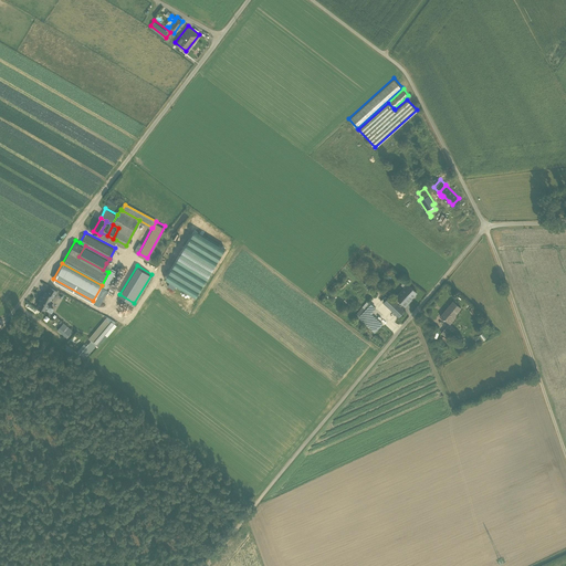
[(115,270),(111,268),(108,272),(102,285),(105,287),(115,270)]
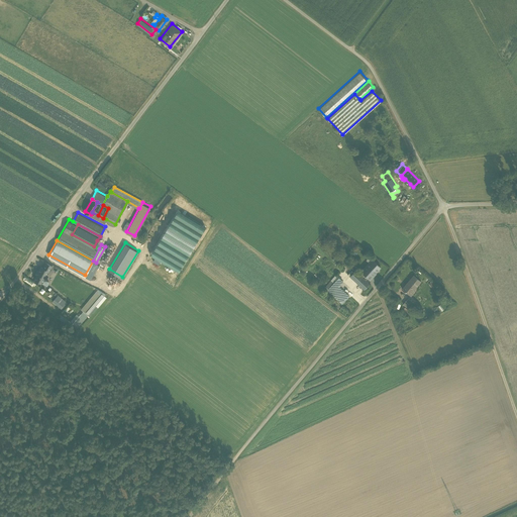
[(372,257),(360,270),(363,272),(369,278),(370,278),(373,274),(372,274),(380,265),(372,257)]
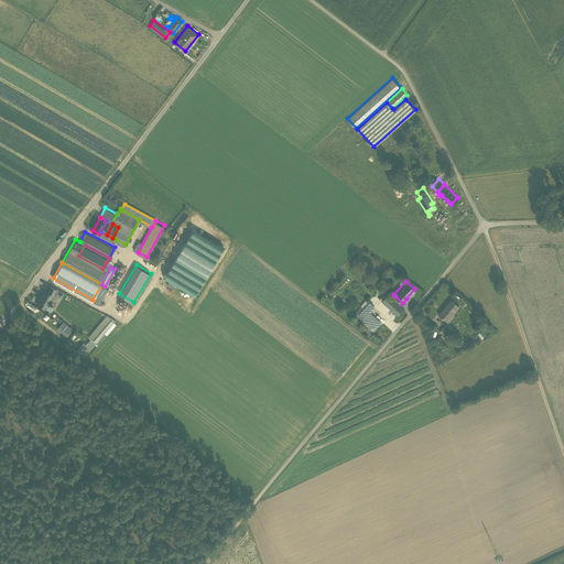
[(51,283),(46,290),(53,293),(54,294),(57,288),(51,283)]
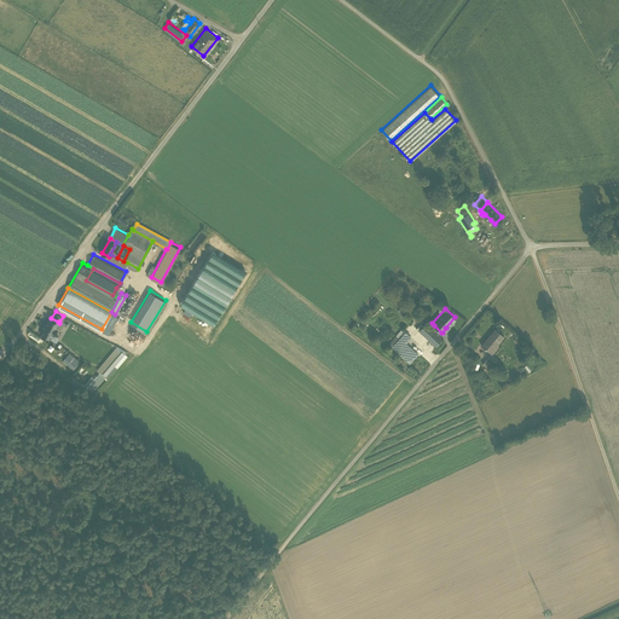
[(111,312),(102,329),(106,331),(115,314),(111,312)]
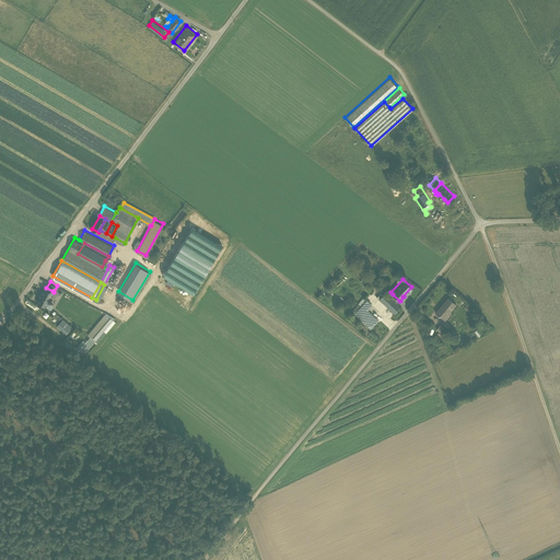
[(53,291),(46,288),(45,287),(42,291),(41,291),(38,294),(39,295),(37,300),(44,303),(46,299),(48,300),(49,301),(51,296),(50,295),(53,291)]
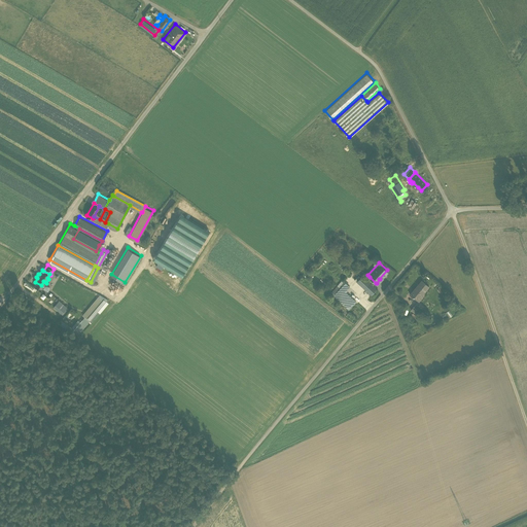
[(359,282),(363,286),(366,289),(372,283),(367,279),(362,274),(360,276),(356,280),(359,282)]
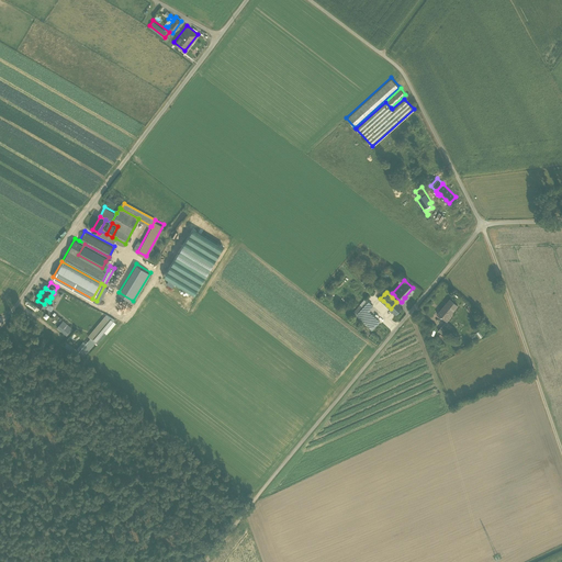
[(401,302),(394,295),(392,298),(396,302),(398,304),(401,302)]
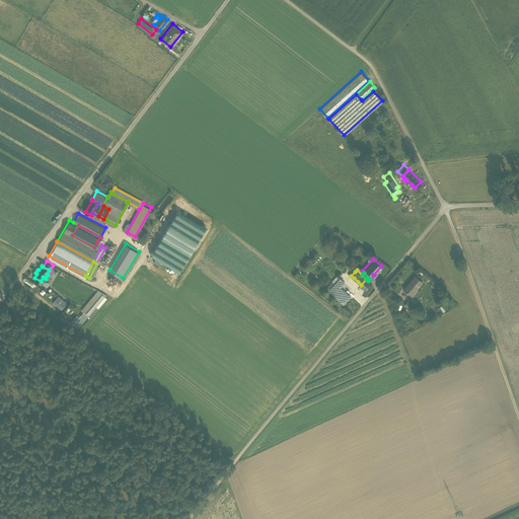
[(337,275),(325,287),(328,290),(340,277),(337,275)]
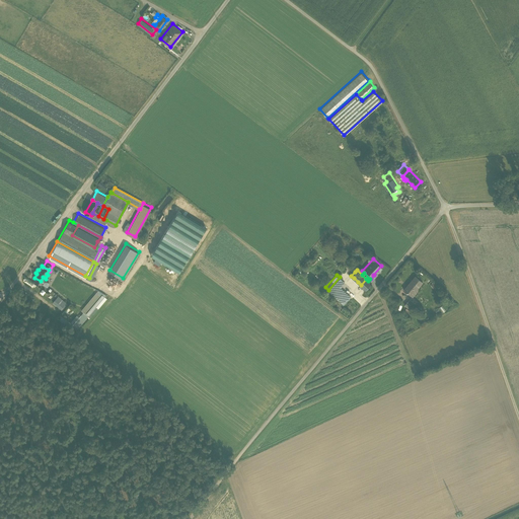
[(416,275),(403,288),(408,291),(412,294),(413,295),(417,290),(415,289),(422,280),(416,275)]
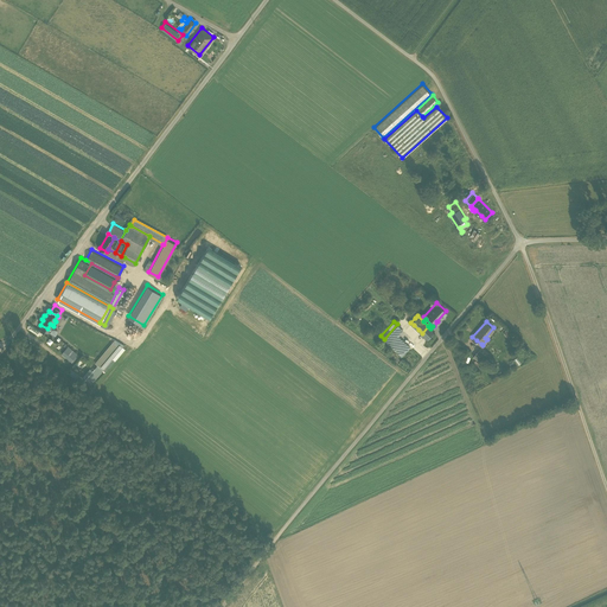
[(397,324),(384,339),(389,344),(397,334),(402,328),(397,324)]
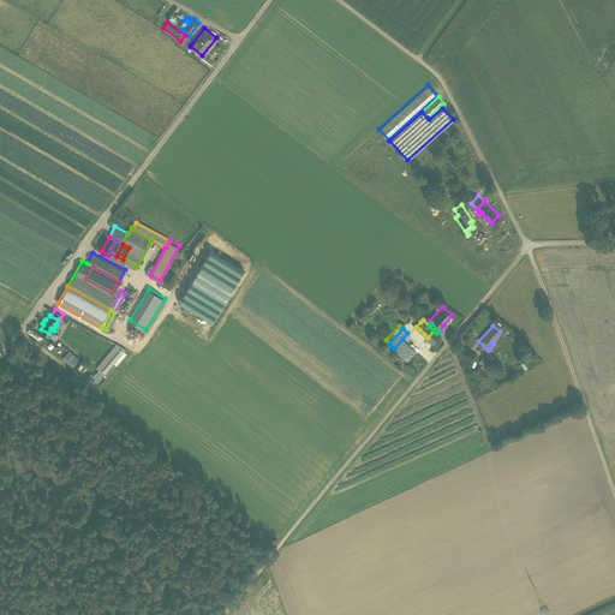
[(434,330),(428,338),(433,342),(440,335),(436,333),(434,330)]
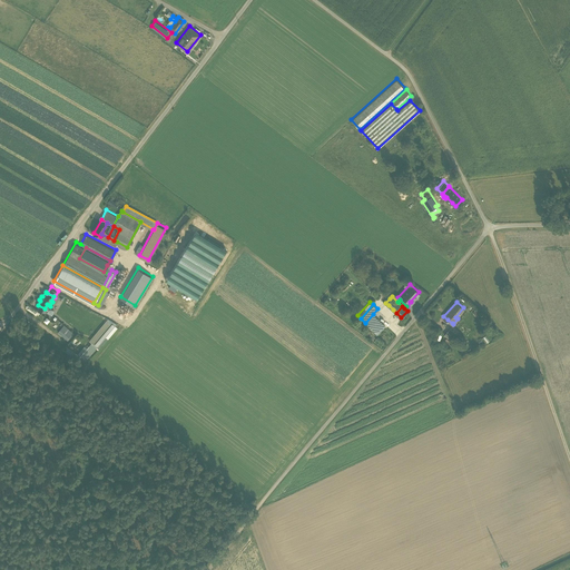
[(118,322),(124,315),(118,311),(112,318),(118,322)]
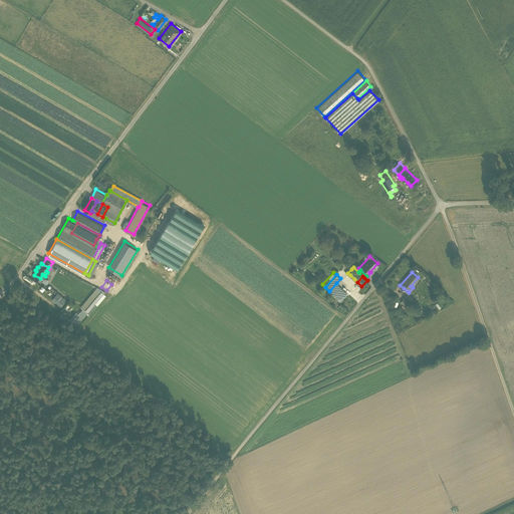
[(336,283),(329,291),(340,300),(347,292),(336,283)]
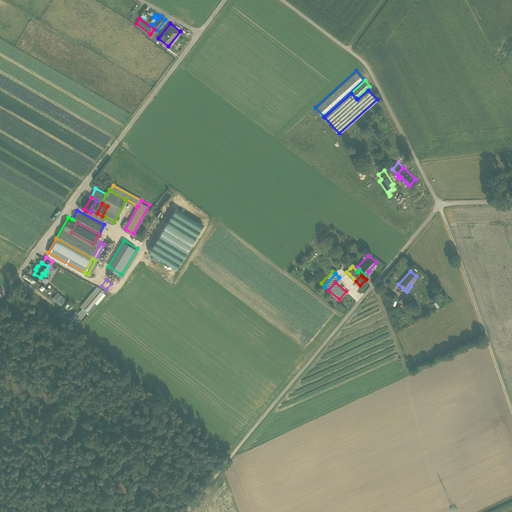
[(98,286),(103,291),(105,289),(97,284),(80,304),(81,305),(96,287),(96,288),(98,286)]
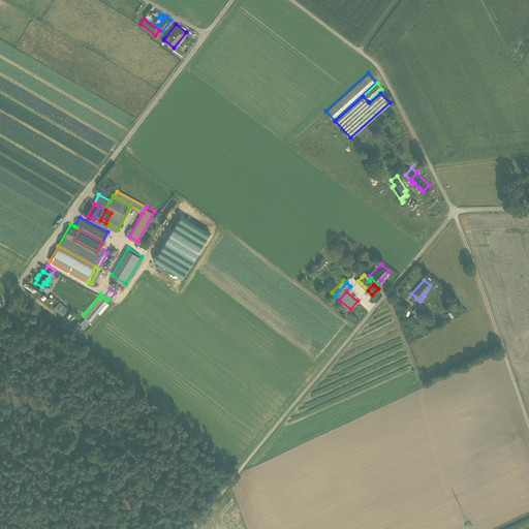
[(99,297),(84,315),(85,316),(90,320),(106,301),(101,296),(99,298),(99,297)]
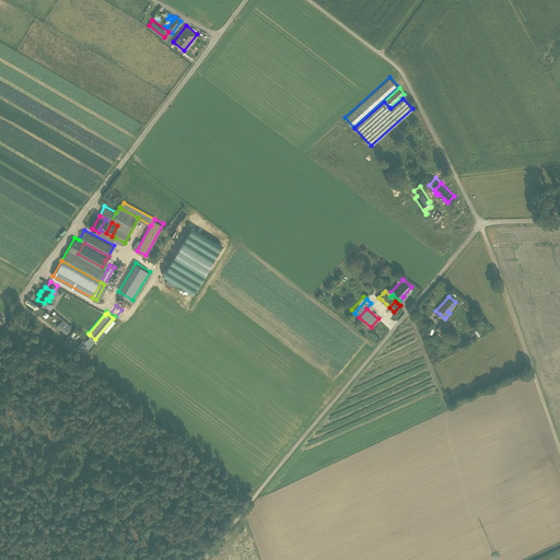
[(69,326),(61,319),(58,324),(66,330),(69,326)]
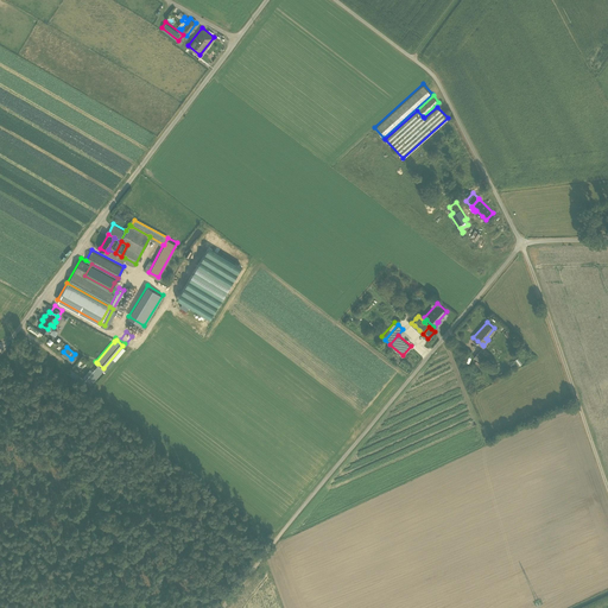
[(481,349),(480,348),(476,353),(483,359),(483,358),(487,354),(481,349)]
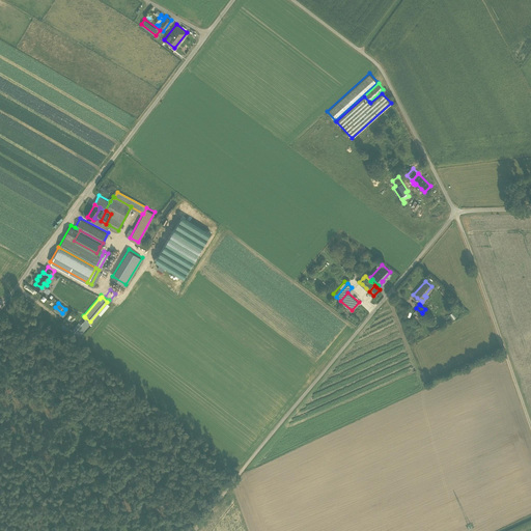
[(60,325),(72,333),(81,323),(79,320),(73,329),(63,322),(60,325)]
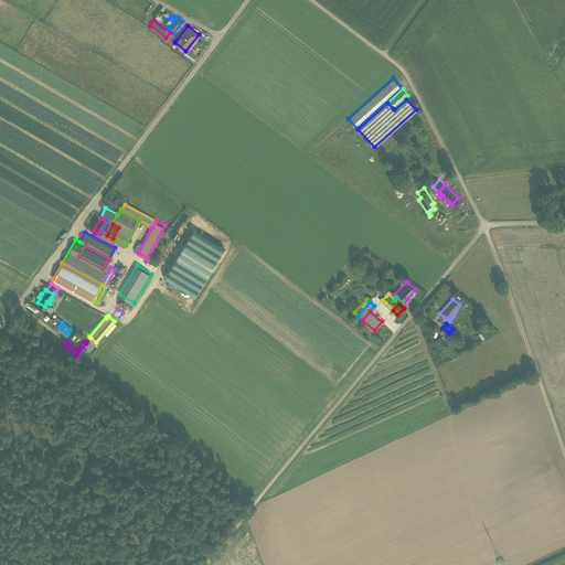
[(82,359),(94,344),(88,341),(86,343),(76,354),(82,359)]
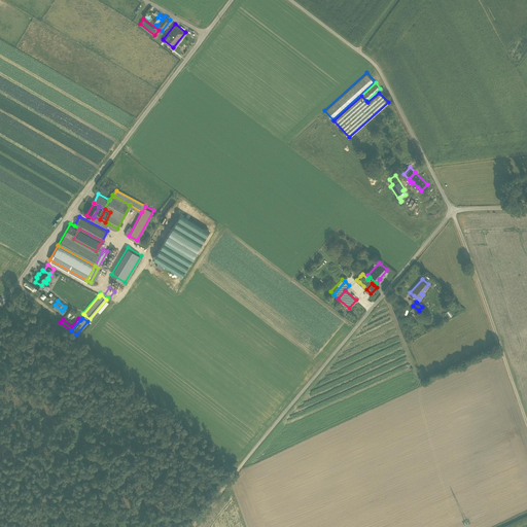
[(107,462),(101,457),(97,463),(104,467),(107,462)]
